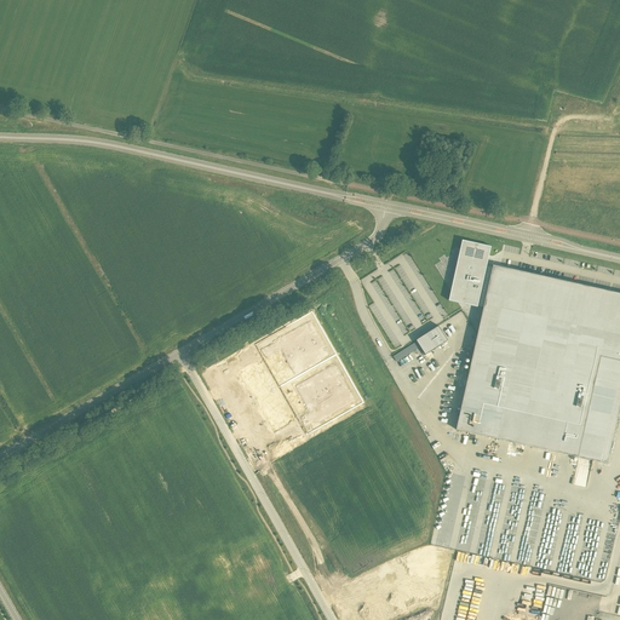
[(460,250),(451,292),(448,300),(483,309),(457,430),(607,464),(619,406),(619,293),(493,265),(493,267),(487,265),(487,264),(487,260),(488,260),(488,259),(488,258),(488,256),(489,256),(491,246),(463,240),(460,250)]
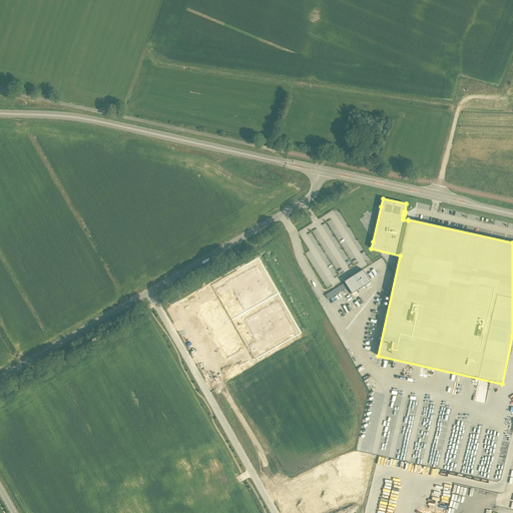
[(244,345),(252,360),(300,333),(258,258),(210,285),(217,298),(200,308),(226,355),(244,345)]
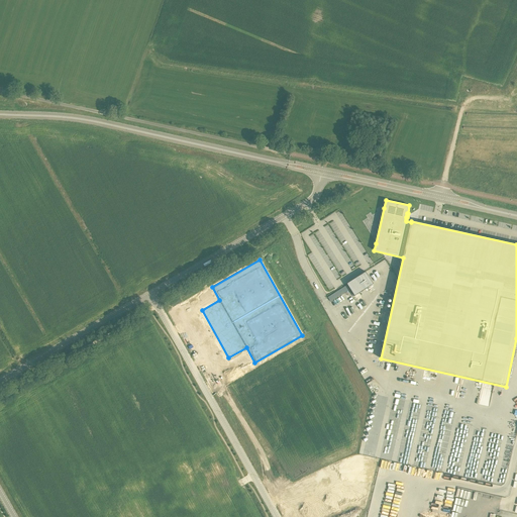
[(374,284),(366,272),(347,284),(354,296),(374,284)]
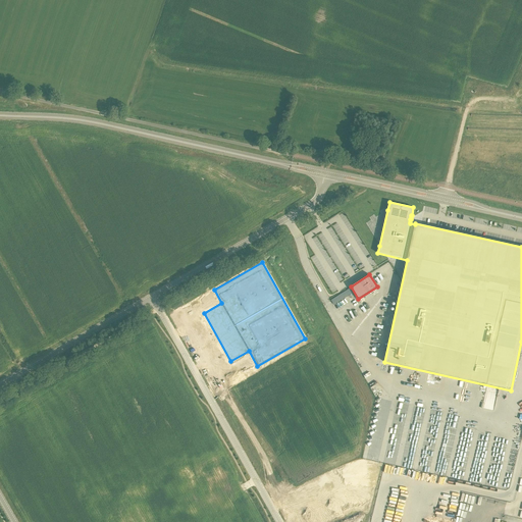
[(509,500),(506,515),(513,517),(514,513),(512,513),(515,502),(509,500)]
